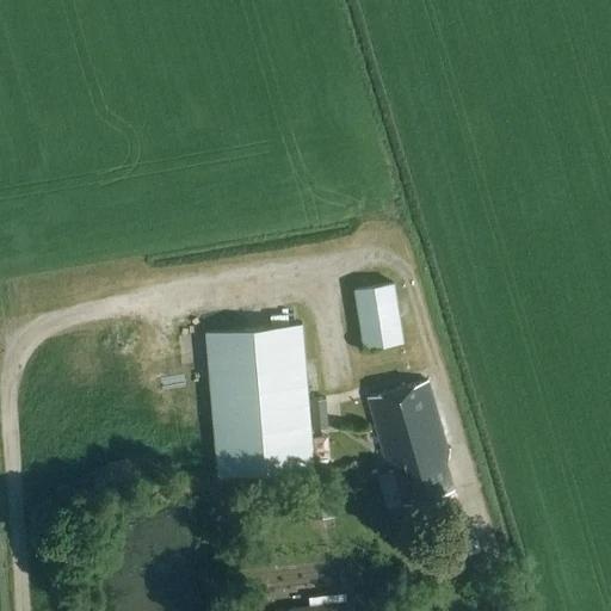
[(355,289),(364,349),(403,341),(395,283),(355,289)]
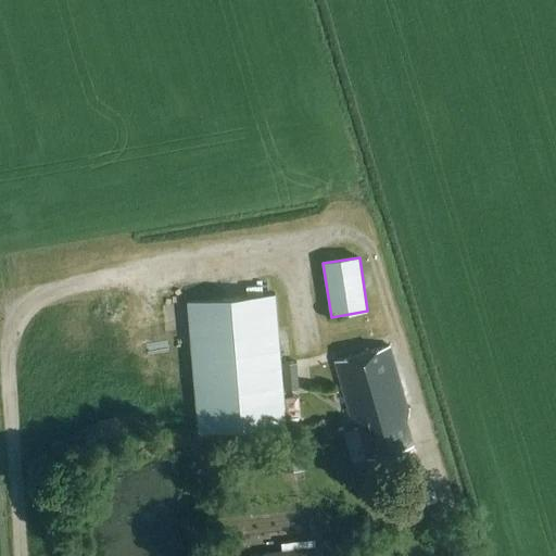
[(188,302),(199,431),(287,424),(275,294),(188,302)]
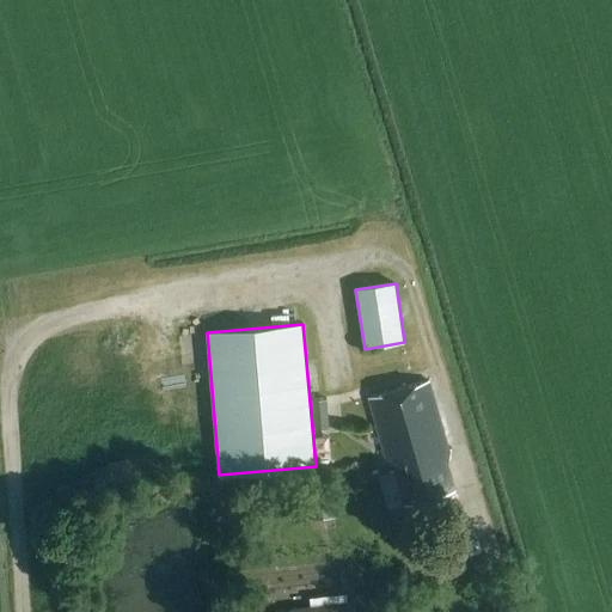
[(369,397),(380,434),(438,418),(427,381),(369,397)]
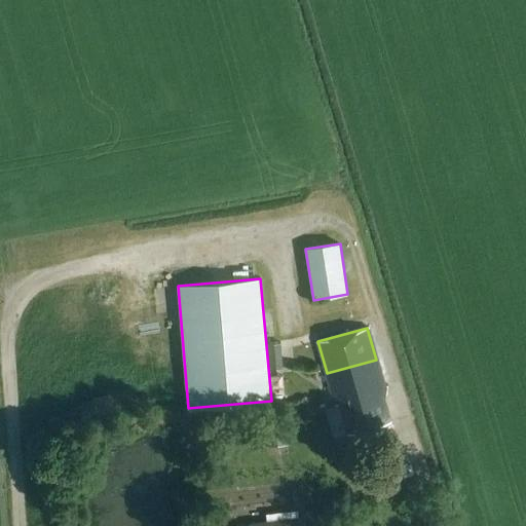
[(268,344),(270,370),(284,369),(280,343),(268,344)]
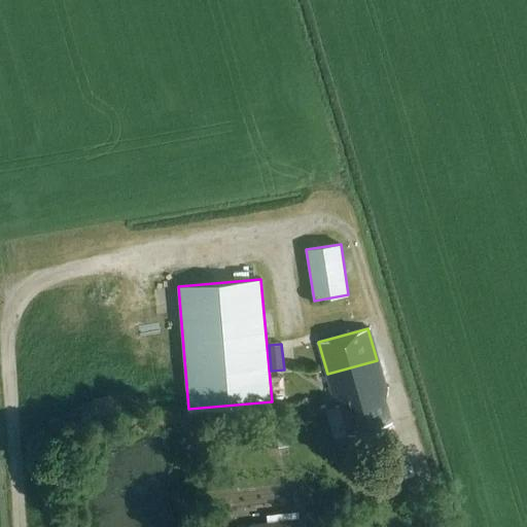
[(341,403),(383,392),(385,392),(377,360),(327,374),(336,406),(341,403)]
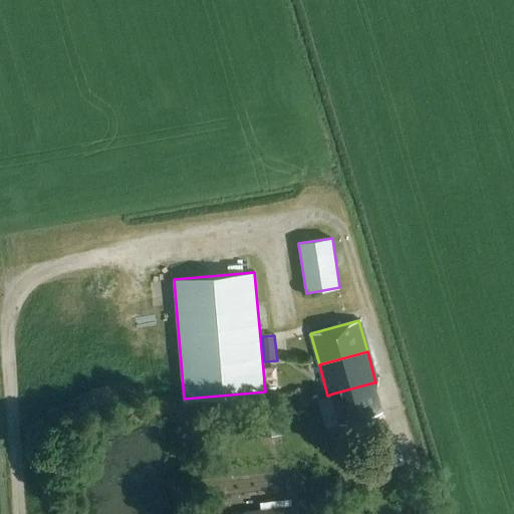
[(373,382),(332,394),(340,423),(381,412),(373,382)]
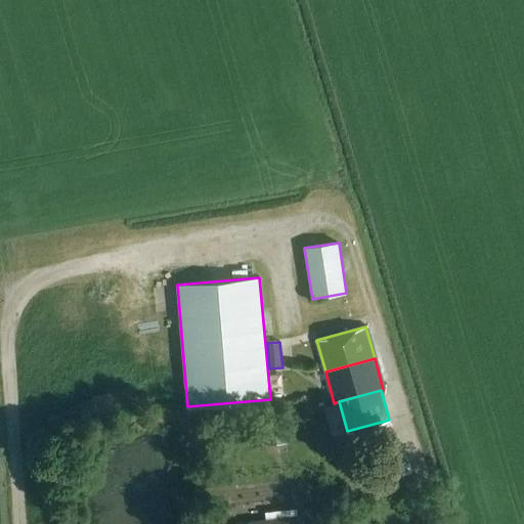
[(298,511),(298,516),(236,523),(314,523),(313,509),(298,511)]
